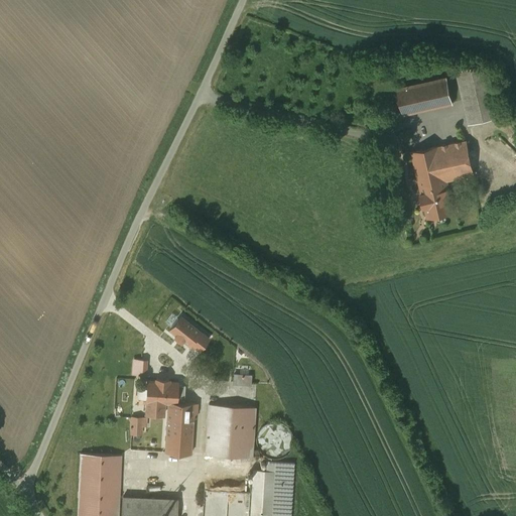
[(487,63),(457,71),(469,123),(499,116),(487,63)]
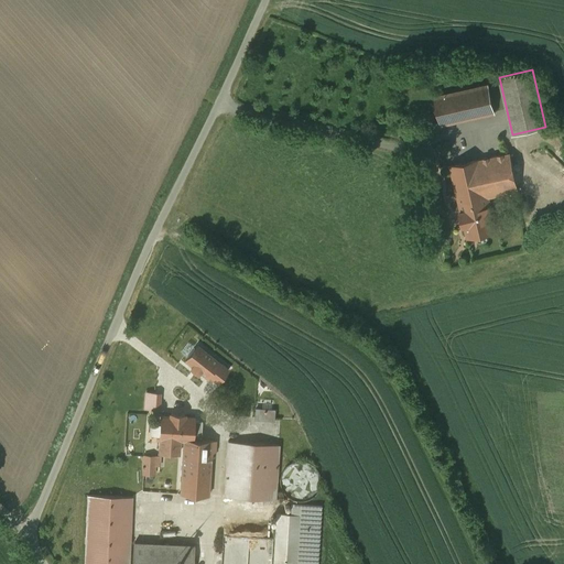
[(488,85),(435,97),(441,125),(495,112),(488,85)]
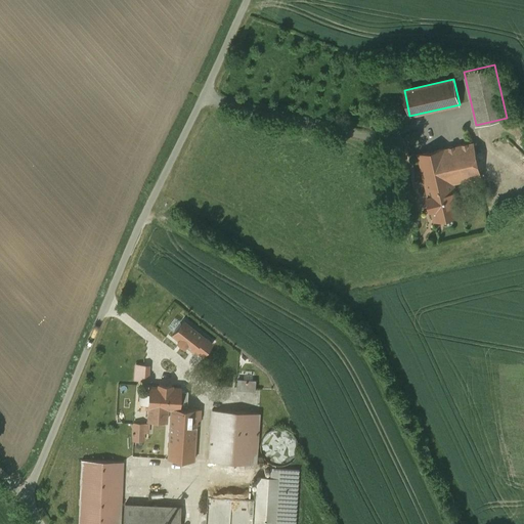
[(474,141),(420,155),(425,179),(439,176),(440,184),(453,181),(453,183),(482,177),(474,141)]
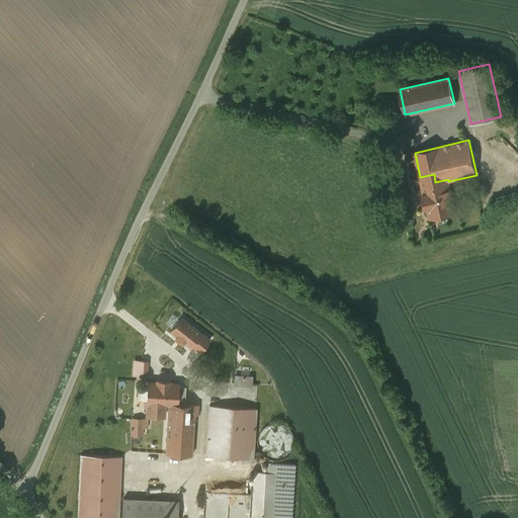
[(448,181),(448,179),(435,182),(434,174),(420,177),(424,194),(423,194),(426,207),(427,207),(430,218),(455,211),(448,181)]
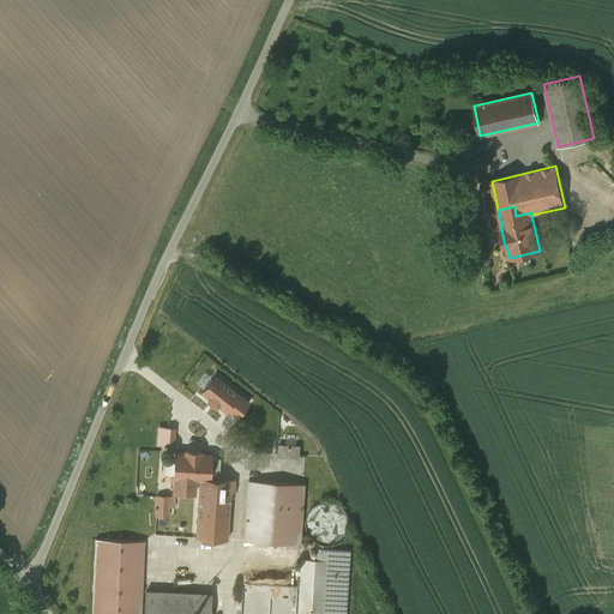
[(215,377),(203,392),(210,398),(208,401),(216,407),(218,404),(226,410),(228,409),(239,395),(215,377)]
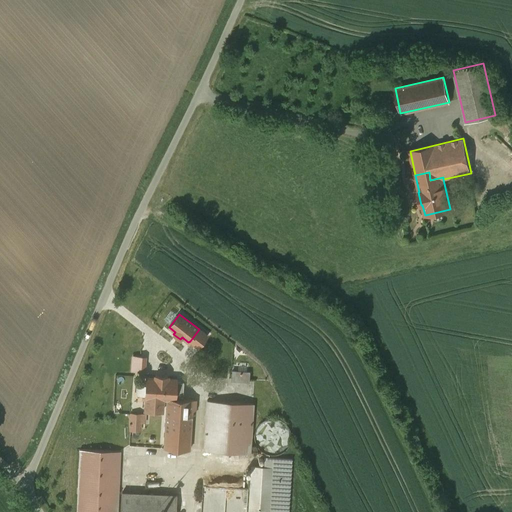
[(199,329),(190,341),(198,348),(207,336),(199,329)]
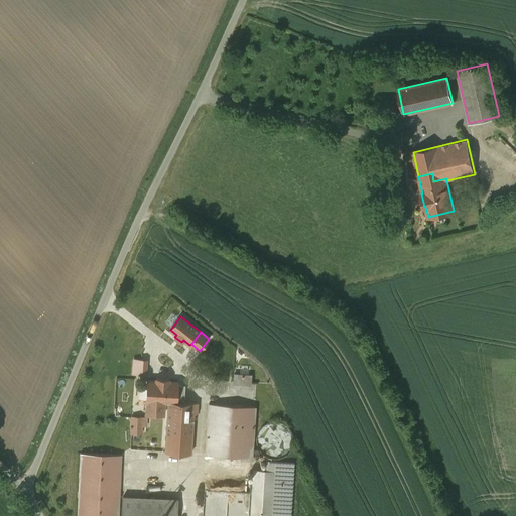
[(155,381),(147,380),(146,400),(147,400),(146,413),(163,414),(164,401),(168,402),(176,402),(176,401),(177,396),(184,396),(185,384),(177,384),(177,382),(169,382),(169,379),(156,378),(155,381)]
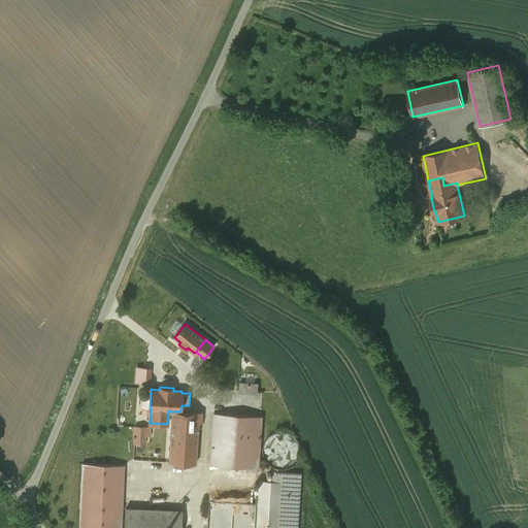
[(180,411),(172,411),(169,462),(196,464),(198,427),(201,427),(202,413),(180,410),(180,411)]
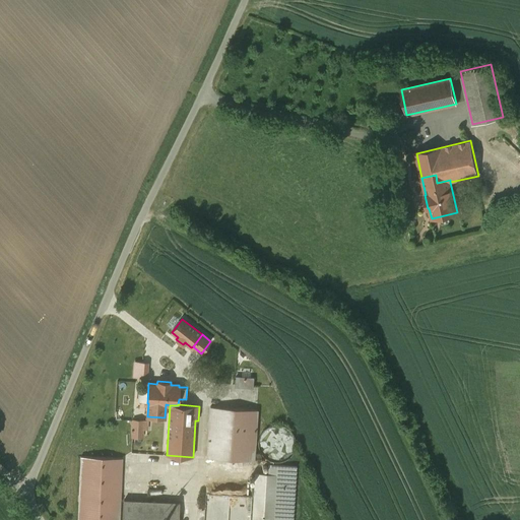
[(257,409),(210,406),(207,457),(254,460),(257,409)]
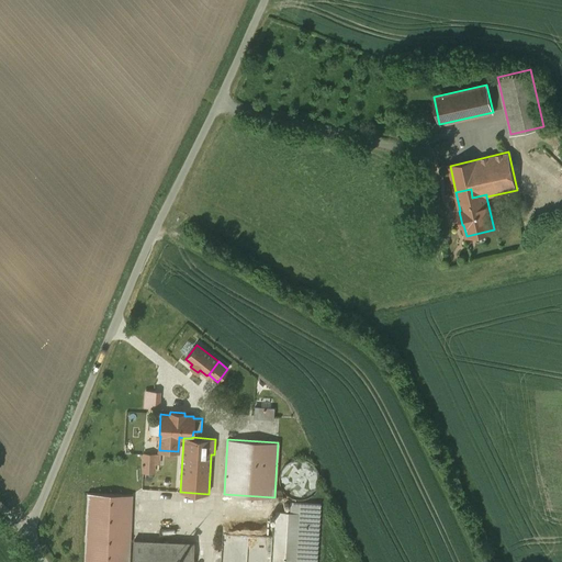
[(147,453),(144,453),(143,472),(154,472),(155,453),(147,453)]
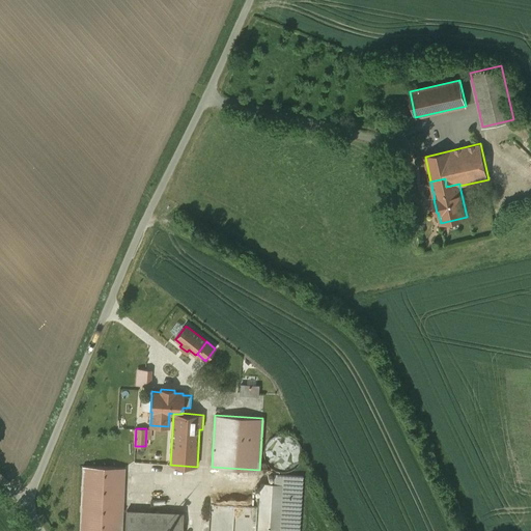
[(264,451),(264,454),(264,457),(267,460),(268,464),(271,467),(273,469),(276,470),(279,471),(283,472),(286,471),(289,470),(294,469),(296,467),(299,464),(300,462),(302,457),(302,454),(302,451),(302,447),(300,444),(299,441),(296,439),(294,437),(290,435),(286,434),(283,434),(280,434),(276,435),(273,437),(271,439),(268,441),(267,444),(264,447),(264,451)]
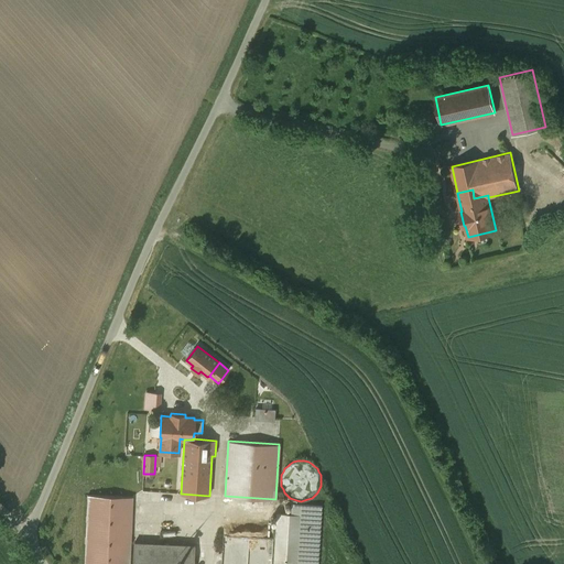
[(129,563),(132,497),(88,495),(85,563),(129,563)]
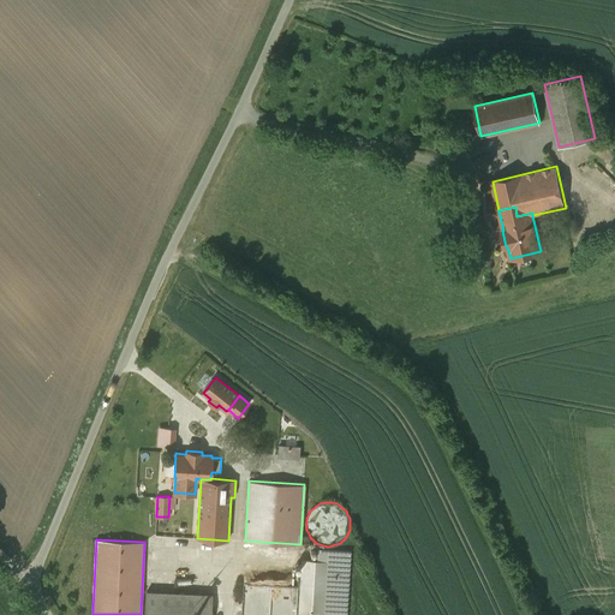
[(318,561),(303,560),(298,614),(346,614),(350,550),(318,549),(318,561)]
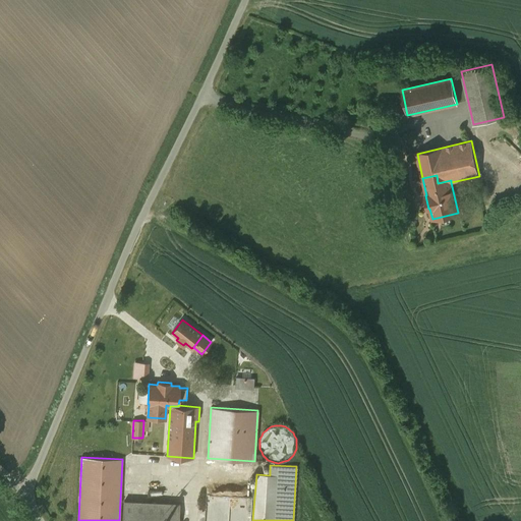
[(178,520),(180,504),(124,501),(123,520),(178,520)]
